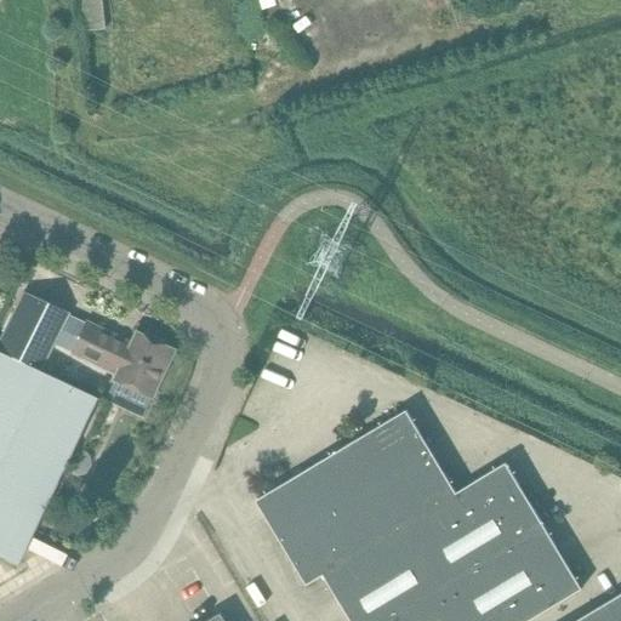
[(80,0),(84,32),(103,29),(101,0),(80,0)]
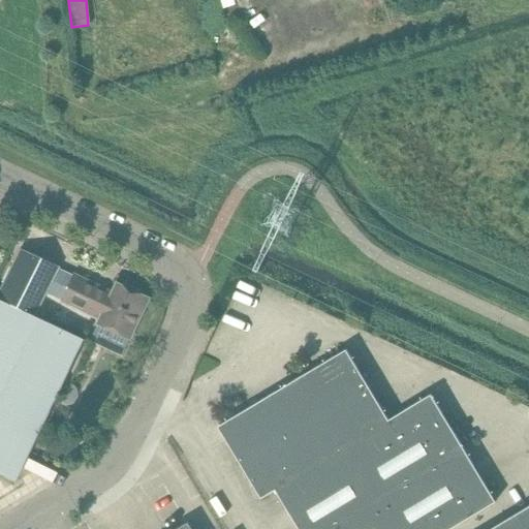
[(0,285),(0,301),(32,316),(55,268),(18,250),(0,285)]
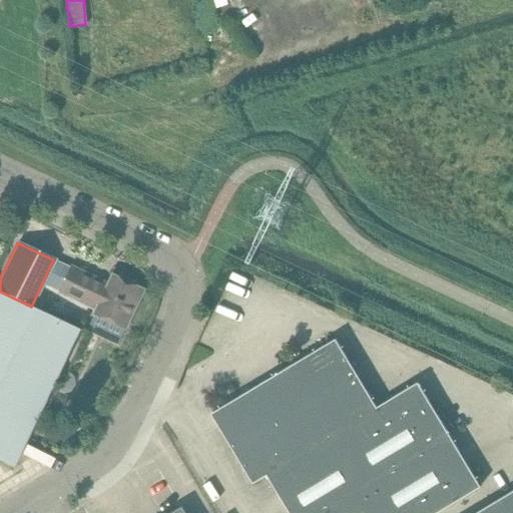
[(58,293),(94,309),(93,313),(123,328),(141,290),(111,275),(106,284),(70,267),(58,293)]
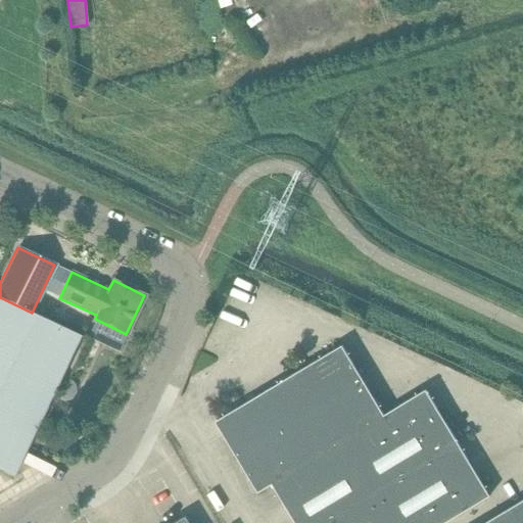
[(0,297),(0,470),(12,476),(79,334),(32,313),(0,297)]
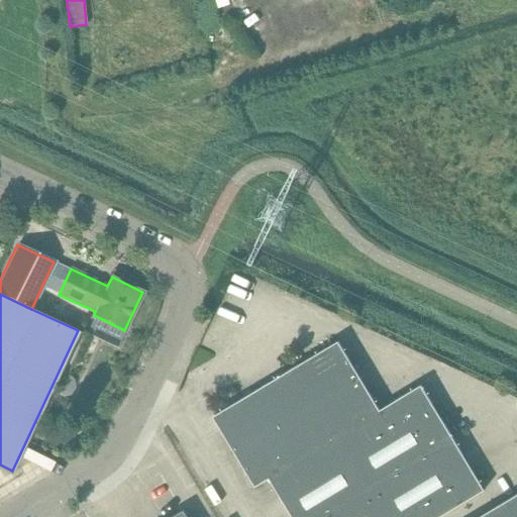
[(233,451),(254,487),(269,479),(291,516),(438,516),(484,490),(452,438),(420,385),(379,410),(358,376),(337,341),(303,362),(257,389),(240,399),(227,408),(212,416),(233,451)]
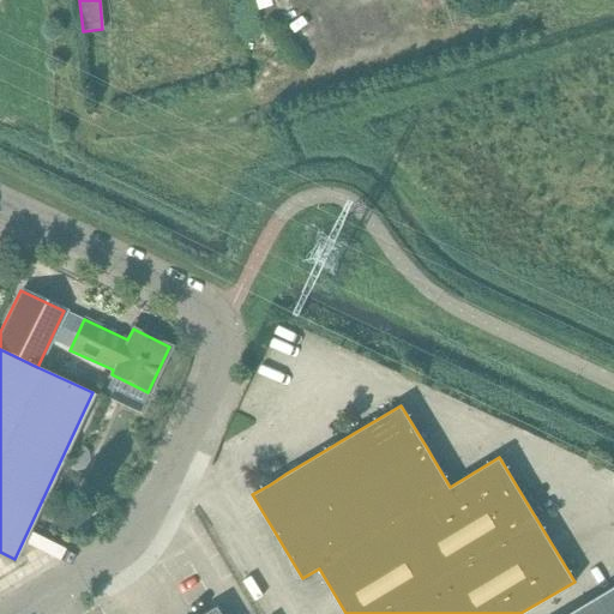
[(613,613),(613,585),(566,613),(613,613)]
